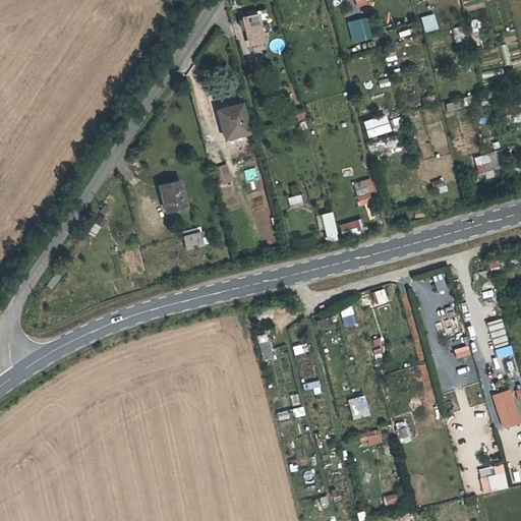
[(252,10),(240,14),(243,27),(256,23),(252,10)]
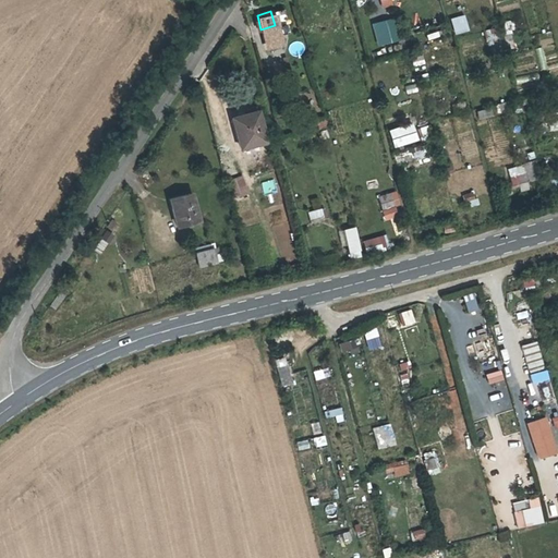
[(455,35),(470,31),(464,14),(450,17),(455,35)]
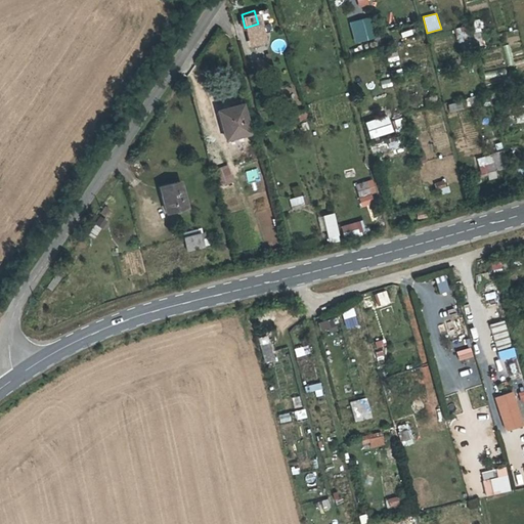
[(399,25),(410,22),(408,15),(397,19),(399,25)]
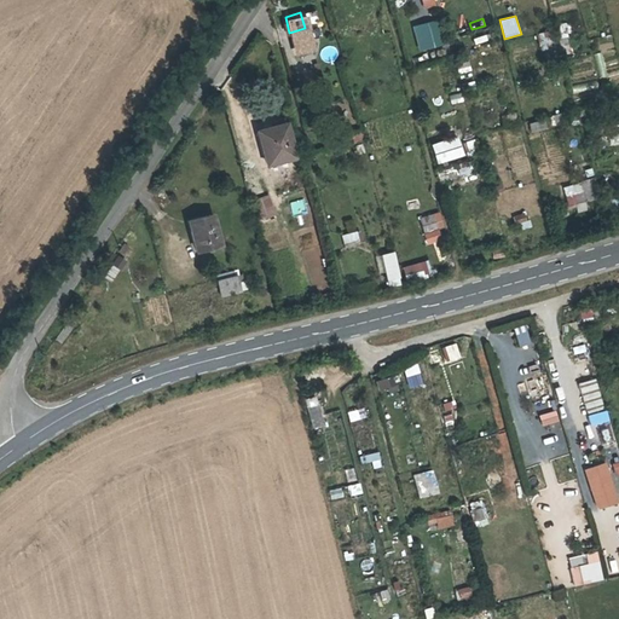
[(412,25),(418,51),(441,45),(435,19),(412,25)]
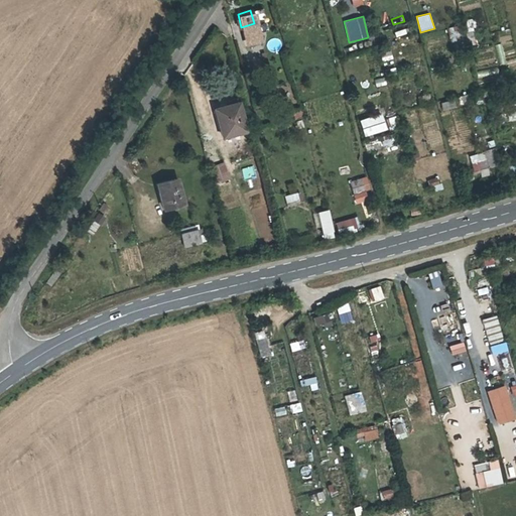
[(472,18),(463,21),(469,45),(479,43),(472,18)]
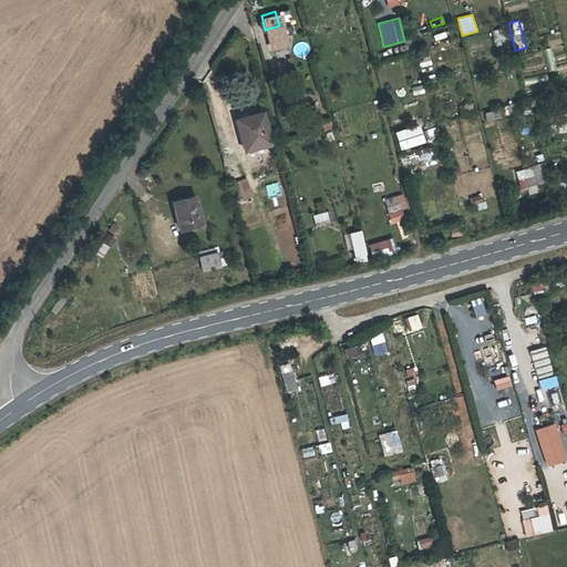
[(506,28),(492,30),(495,49),(508,47),(506,28)]
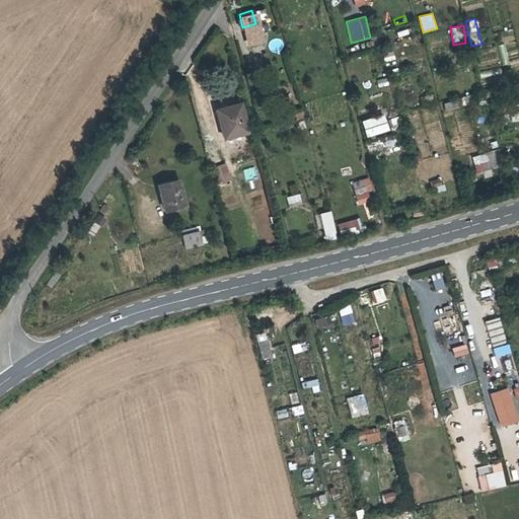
[(503,63),(518,57),(518,55),(514,39),(497,44),(503,63)]
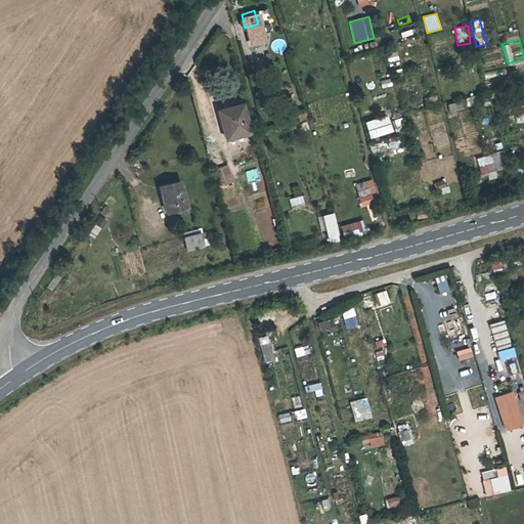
[(272,50),(284,51),(284,41),(272,41),(272,50)]
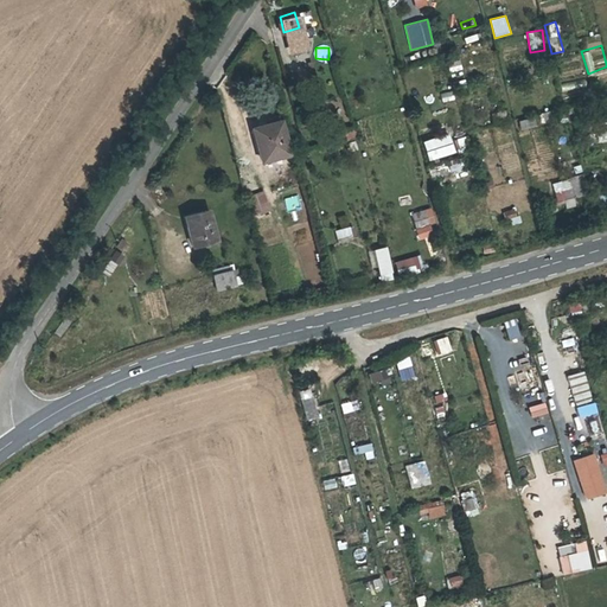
[(460,59),(448,63),(451,72),(462,70),(460,59)]
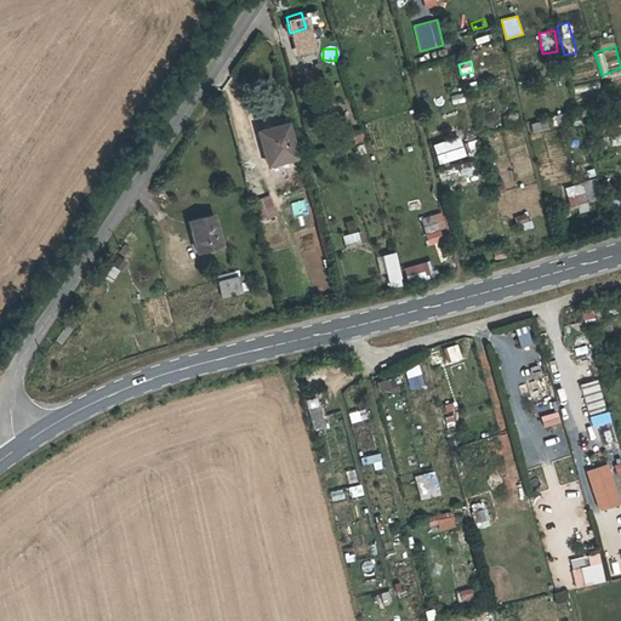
[(574,84),(575,92),(600,89),(599,80),(574,84)]
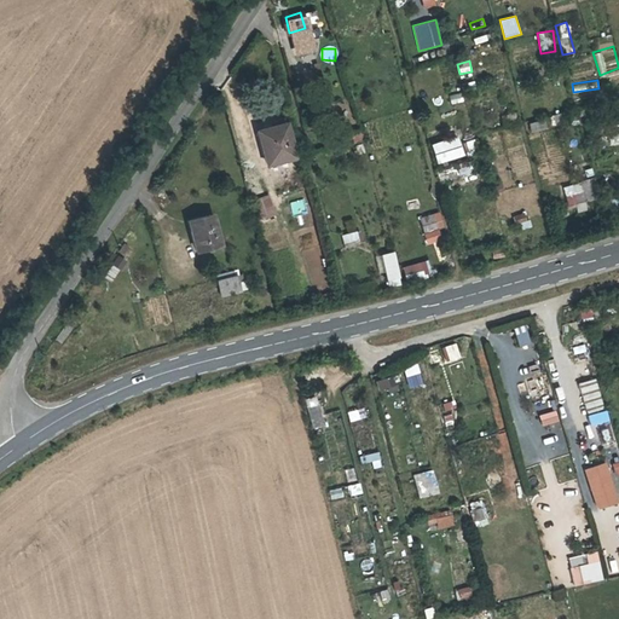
[(461,93),(449,96),(451,104),(463,102),(461,93)]
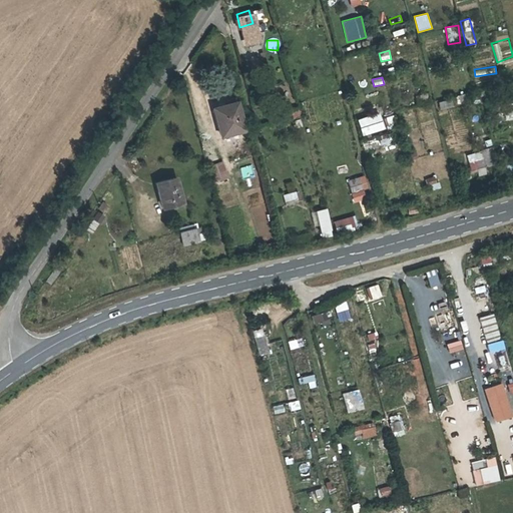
[(427,93),(416,95),(418,104),(429,101),(427,93)]
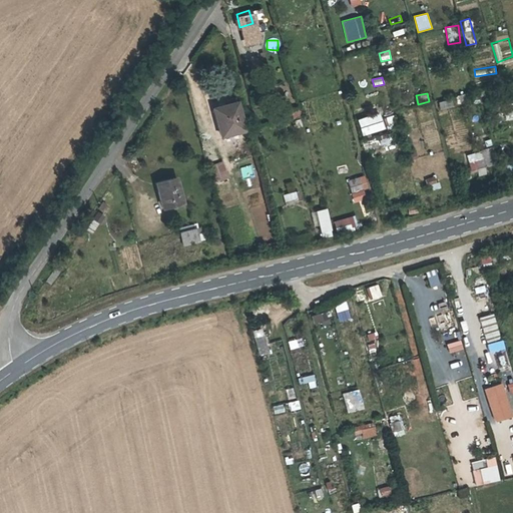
[(455,95),(456,104),(464,102),(463,94),(455,95)]
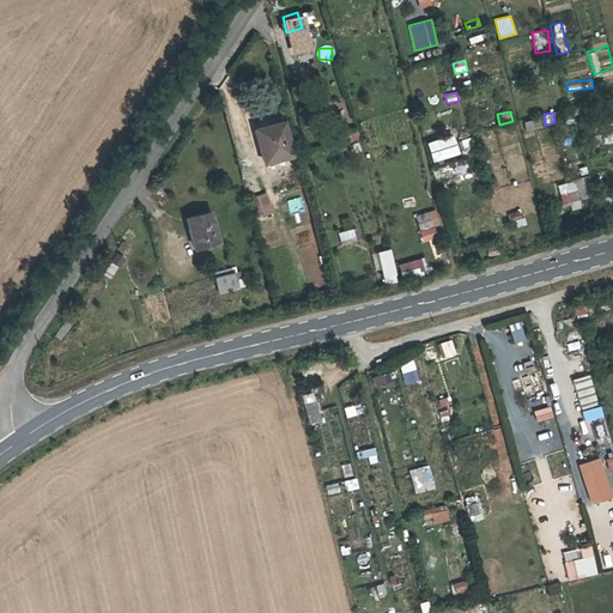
[(523,122),(526,132),(542,127),(540,117),(523,122)]
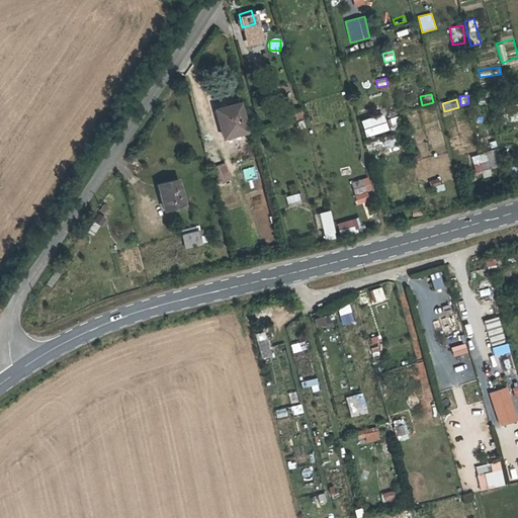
[(245,133),(237,107),(217,112),(222,127),(217,128),(221,141),(245,133)]
